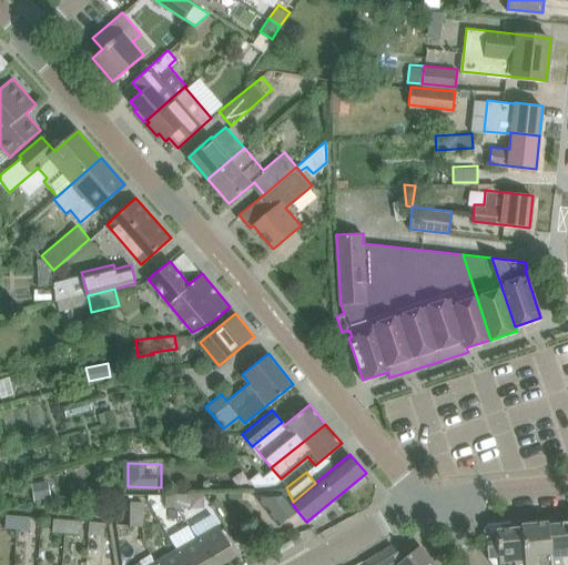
[(32,482),(34,500),(49,497),(47,480),(32,482)]
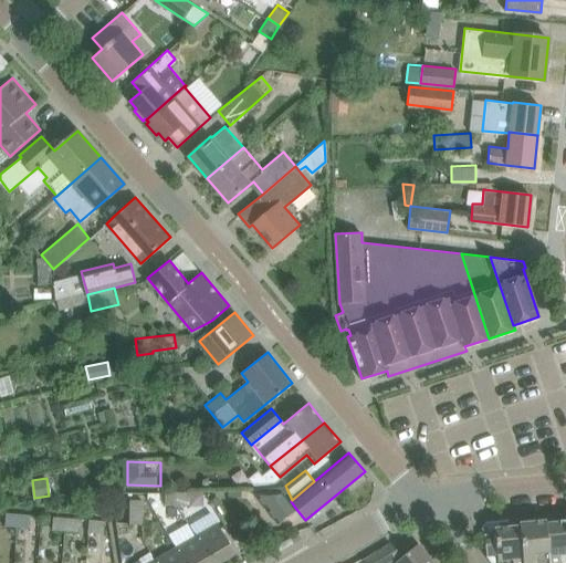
[(285,486),(250,490),(278,523),(286,515),(295,508),(291,501),(292,500),(286,488),(285,486)]
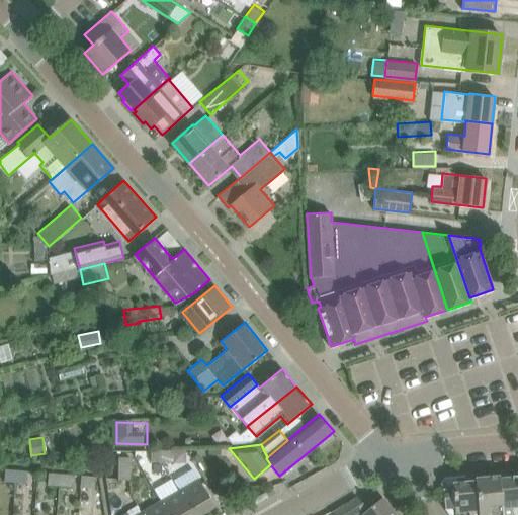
[(162,460),(162,449),(151,449),(151,460),(162,460)]
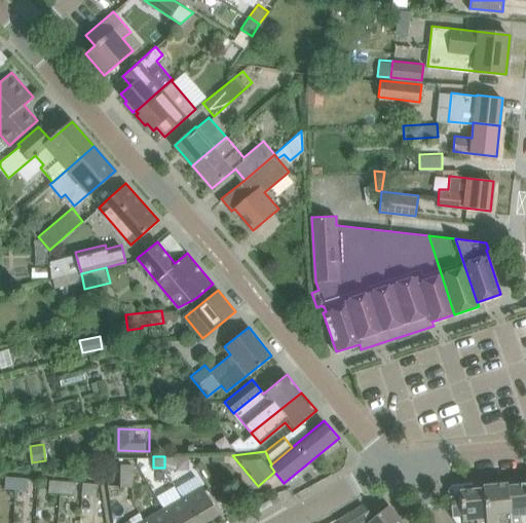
[(176,456),(164,456),(164,468),(176,468),(176,456)]
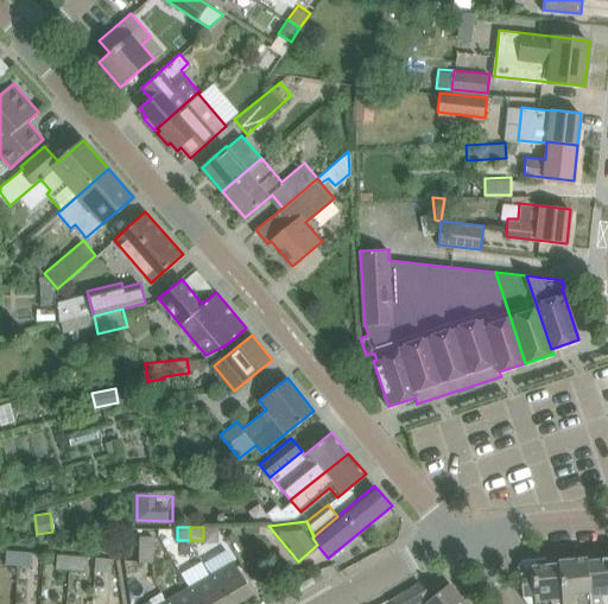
[(234,553),(219,528),(208,535),(222,559),(234,553)]
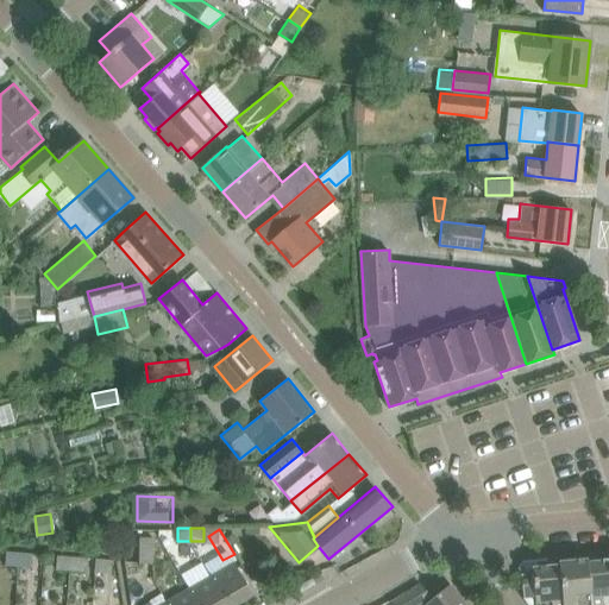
[(139,535),(139,548),(154,549),(154,535),(139,535)]
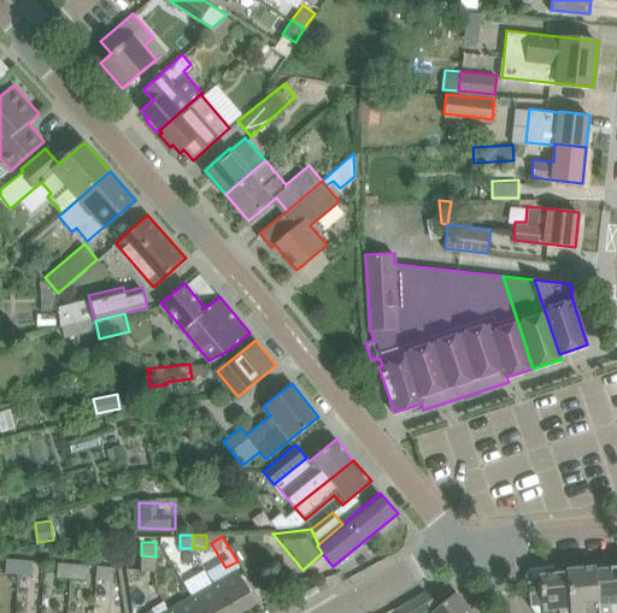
[(156,556),(141,555),(141,569),(154,570),(156,556)]
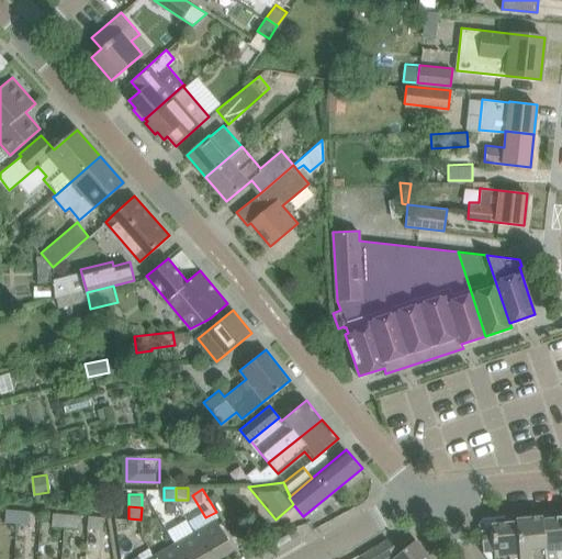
[(4,521),(17,522),(18,509),(6,509),(4,521)]
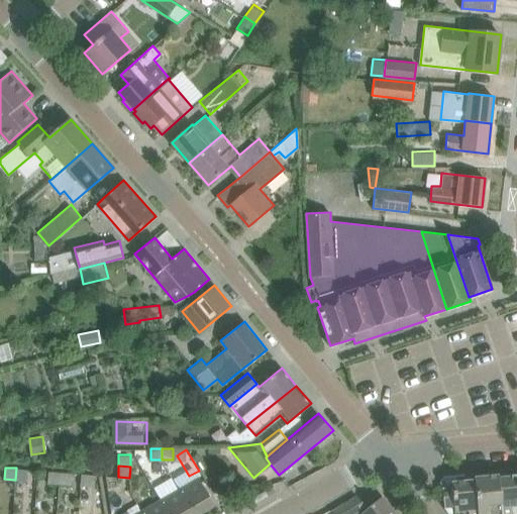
[(16,468),(15,480),(26,481),(27,469),(16,468)]
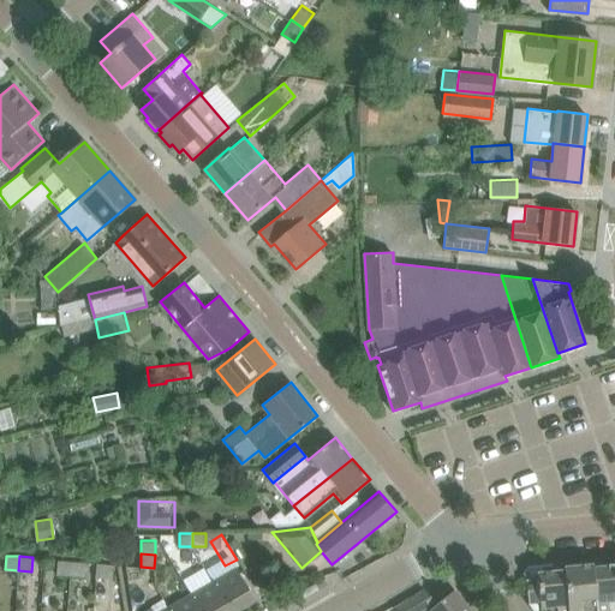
[(580,564),(566,565),(569,610),(597,610),(592,556),(580,558),(580,564)]
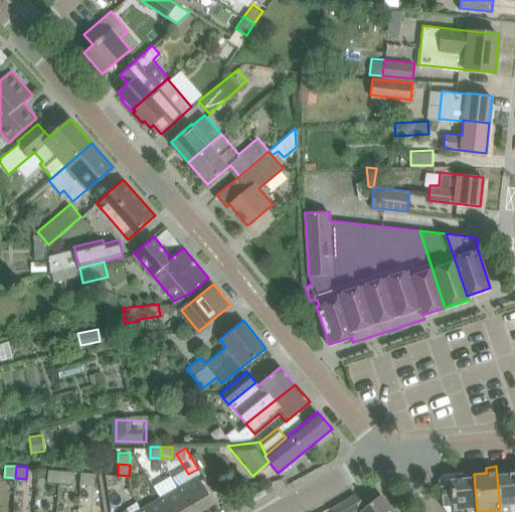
[(505,466),(496,466),(500,511),(514,511),(514,472),(506,474),(505,466)]
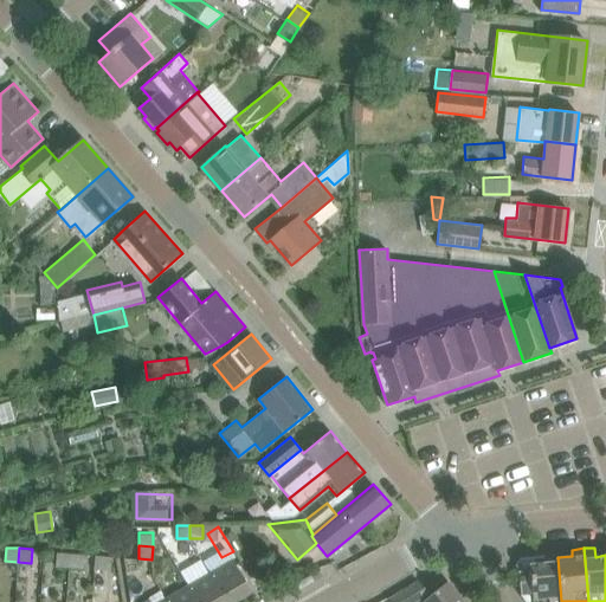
[(57,564),(70,565),(70,552),(58,551),(57,564)]
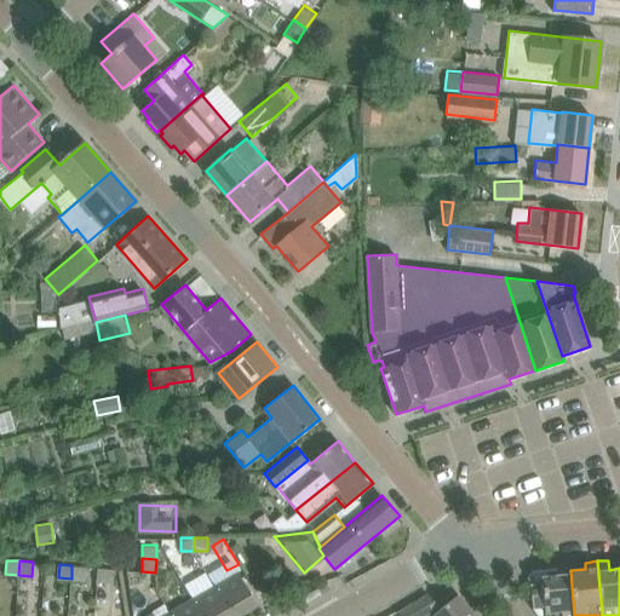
[(574,615),(570,570),(569,564),(557,565),(557,566),(538,569),(528,580),(529,585),(530,585),(533,608),(537,608),(538,614),(539,615),(574,615)]
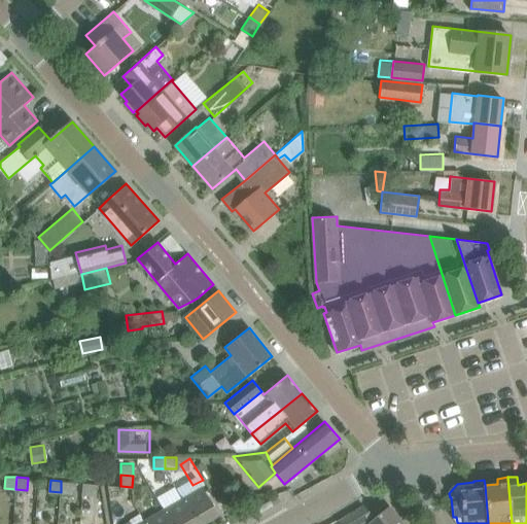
[(61,481),(61,492),(71,493),(72,482),(61,481)]
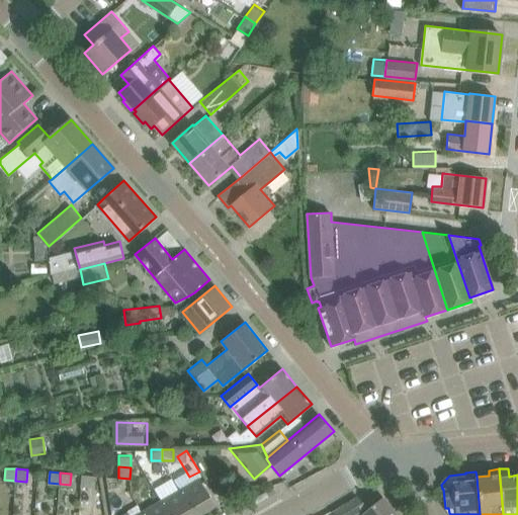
[(82,475),(81,486),(92,487),(93,476),(82,475)]
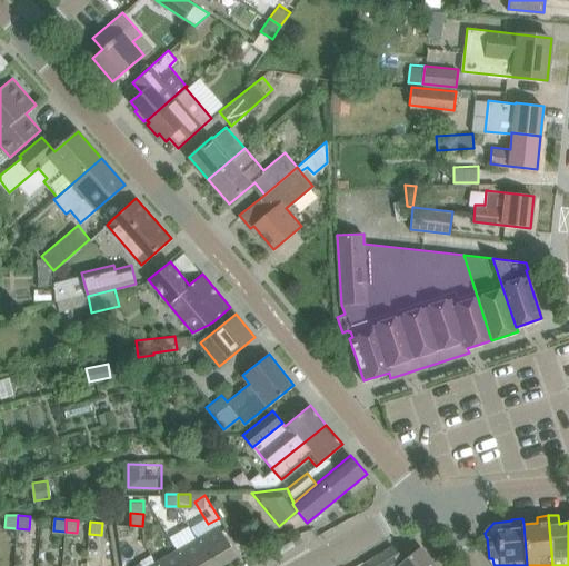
[(219,525),(198,537),(213,565),(218,565),(237,556),(219,525)]
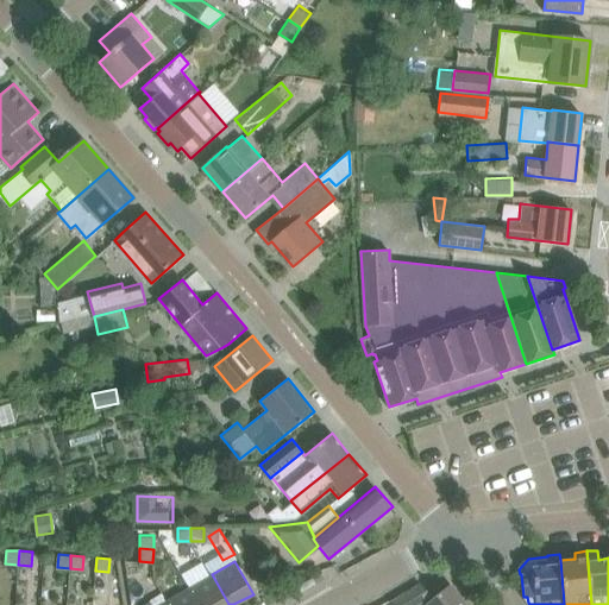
[(92,604),(102,604),(106,573),(95,572),(92,604)]
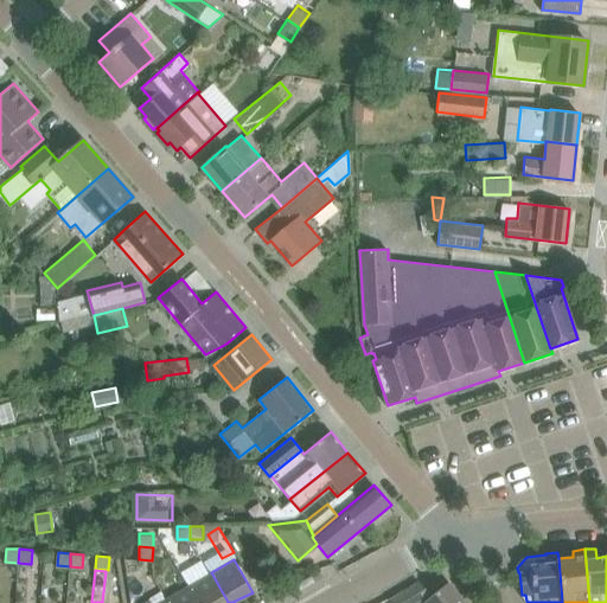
[(257,577),(264,588),(275,581),(268,570),(257,577)]
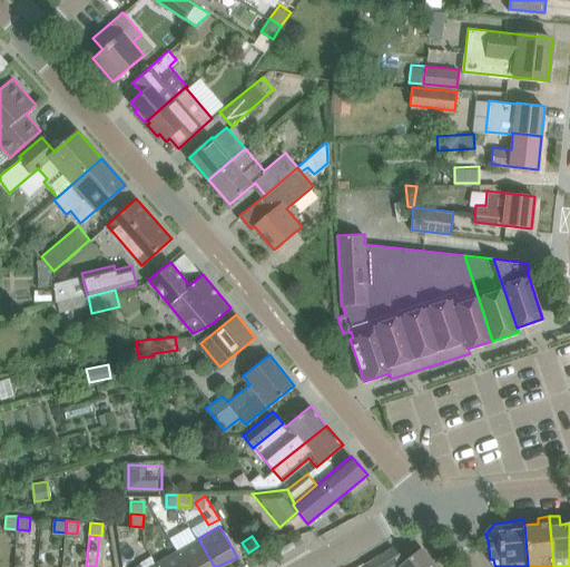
[(214,566),(198,538),(177,550),(186,566),(214,566)]
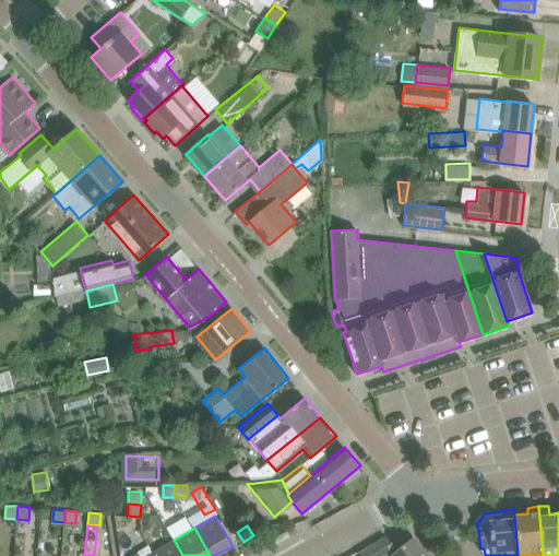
[(428,555),(413,535),(396,549),(385,535),(359,551),(359,552),(361,555),(428,555)]
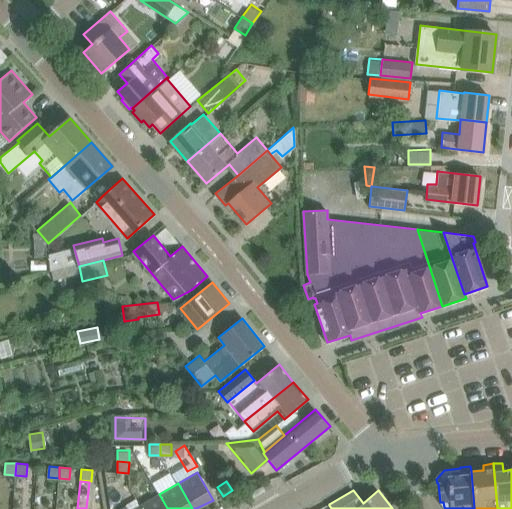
[(167,508),(159,494),(140,505),(142,508),(167,508)]
